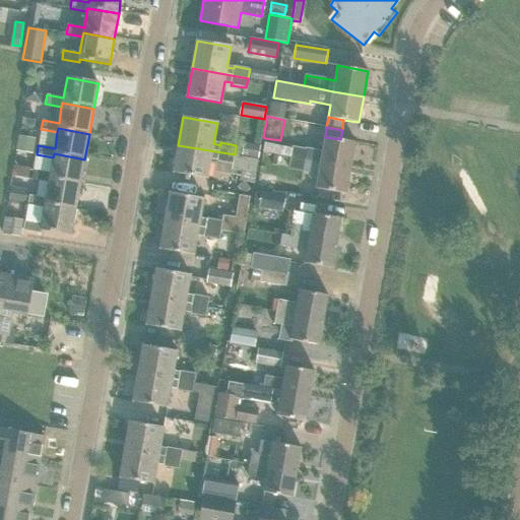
[(320,163),(351,168),(355,142),(340,139),(325,137),(322,151),(294,146),(293,148),(285,146),(286,142),(280,140),(265,138),(262,152),(291,157),(289,169),(304,172),(306,159),(320,163)]
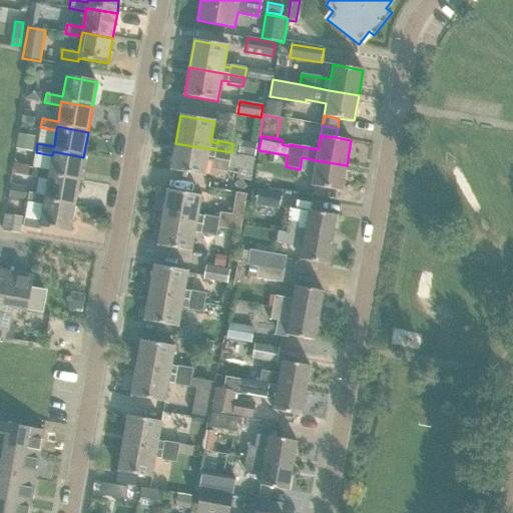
[(254,157),(257,143),(240,140),(238,154),(254,157)]
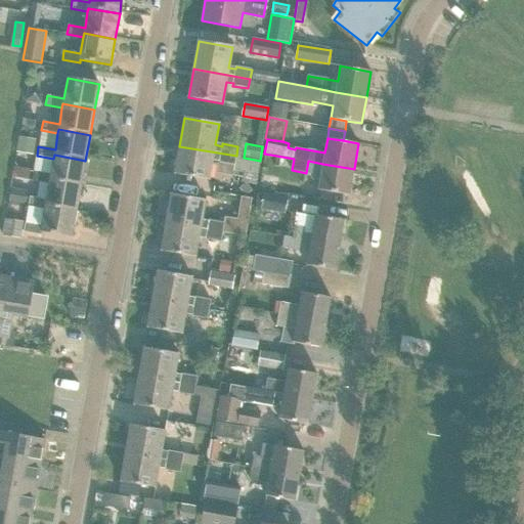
[(234,165),(236,156),(179,146),(175,174),(209,180),(213,159),(219,160),(219,163),(234,165)]
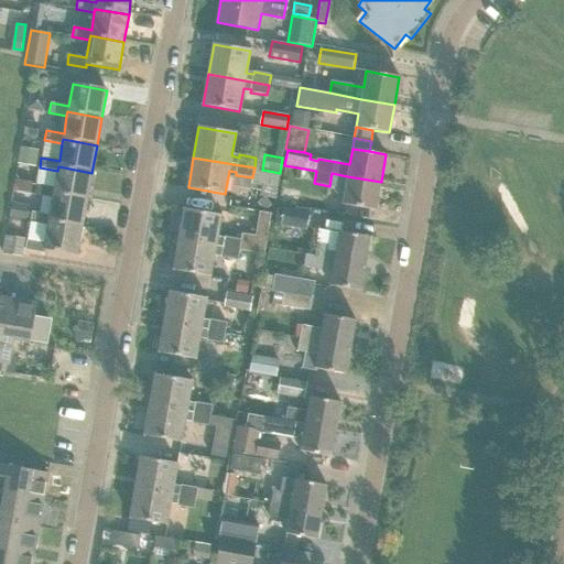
[(87,201),(91,173),(58,166),(57,171),(54,187),(36,185),(35,195),(53,198),(53,194),(87,201)]
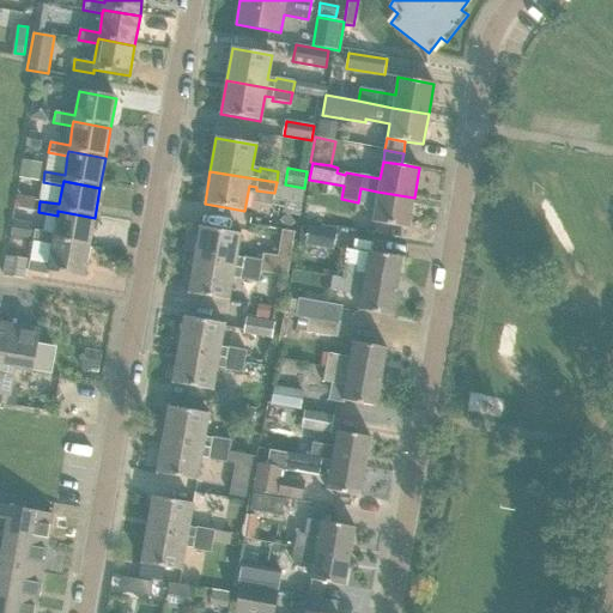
[(408,229),(414,198),(377,192),(372,223),(408,229)]
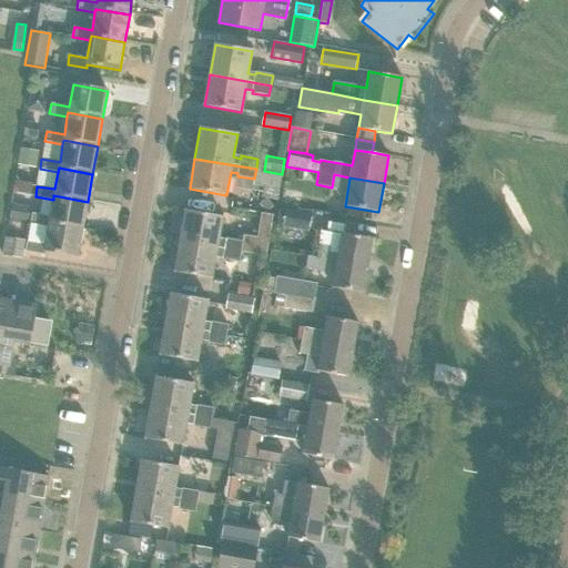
[(315,195),(290,190),(286,208),(312,212),(315,195)]
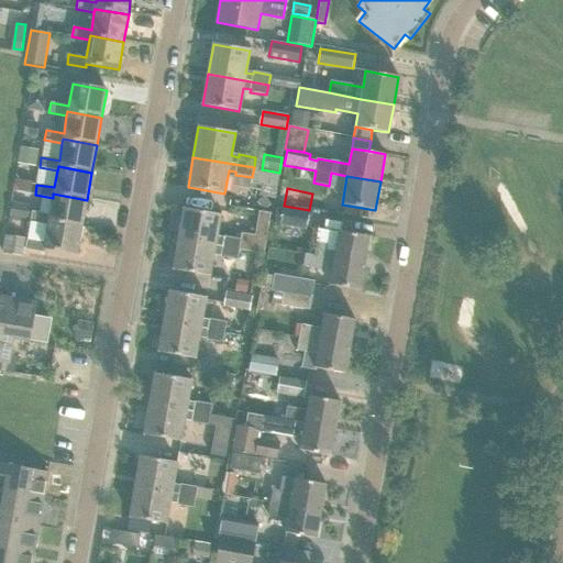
[(83,227),(87,200),(53,194),(53,198),(50,214),(32,211),(30,222),(48,224),(48,221),(83,227)]
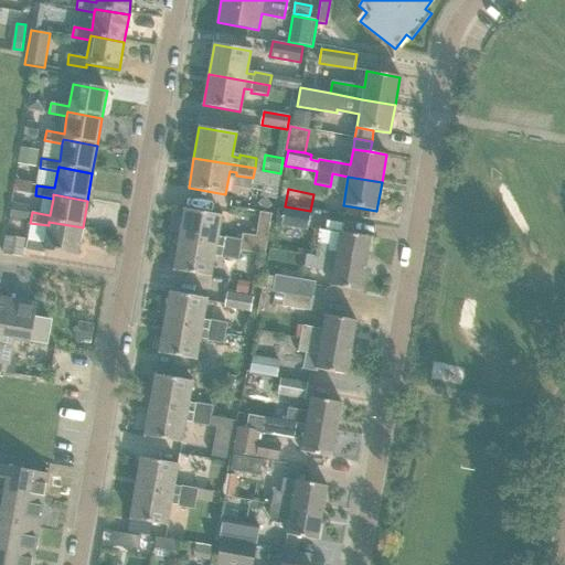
[(308,231),(311,212),(284,208),(284,210),(277,209),(275,224),(308,231)]
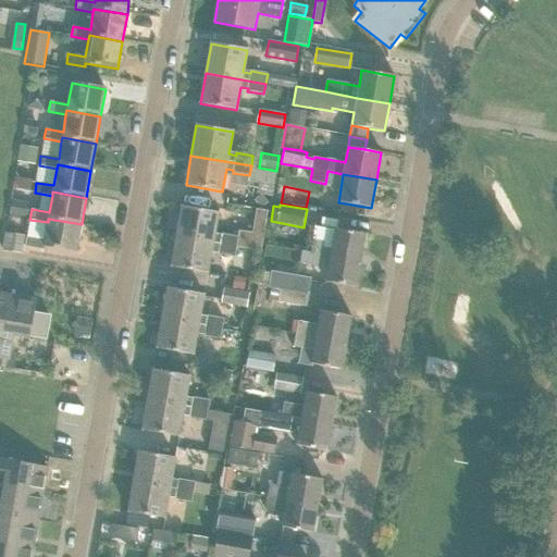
[(176,237),(236,247),(238,237),(222,234),(222,237),(214,236),(218,213),(182,207),(176,237)]
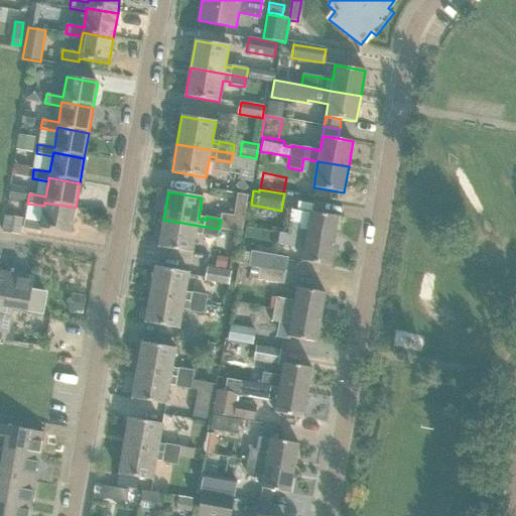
[(71,234),(76,208),(44,203),(44,206),(41,222),(25,219),(23,229),(40,232),(41,229),(71,234)]
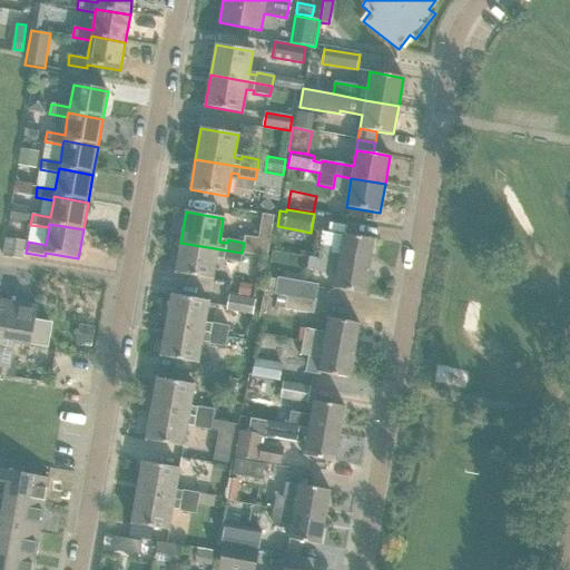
[(318,258),(370,267),(375,239),(343,234),(338,255),(333,254),(332,247),(321,245),(318,258)]
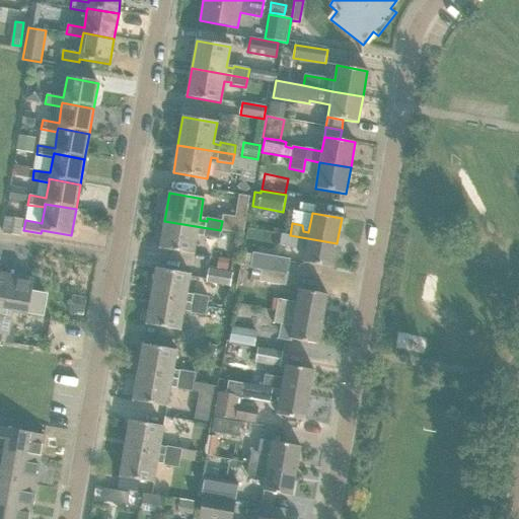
[(24,220),(5,217),(3,233),(21,236),(24,220)]
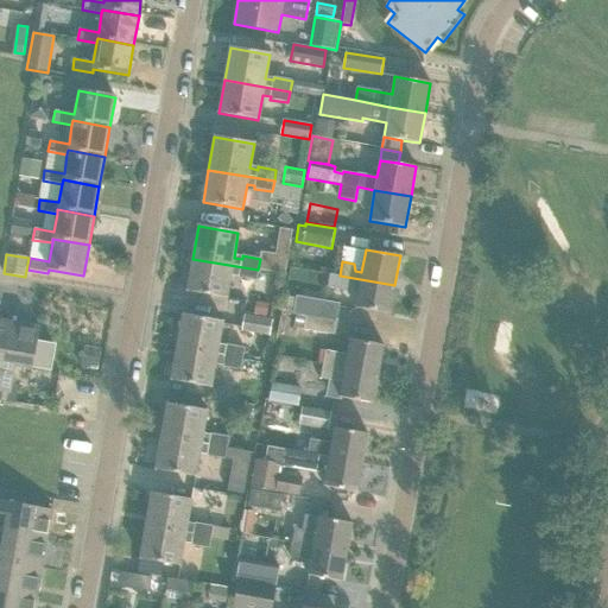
[(257,282),(258,270),(192,259),(187,291),(227,298),(230,273),(239,276),(239,278),(257,282)]
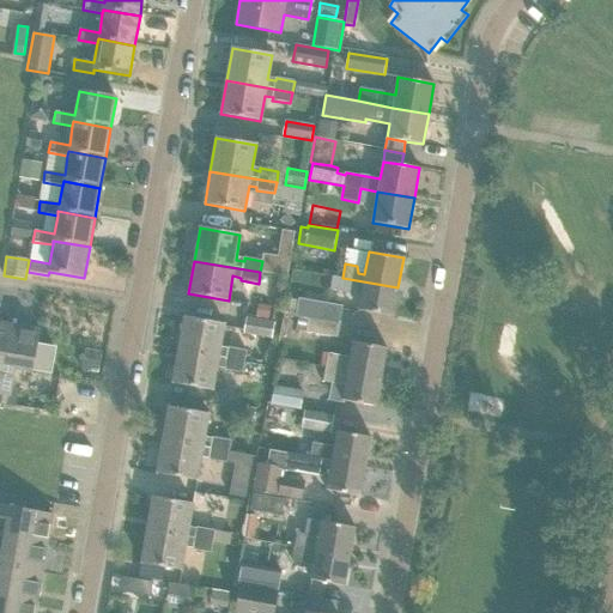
[(398,287),(343,278),(333,275),(331,290),(360,295),(358,310),(393,316),(398,287)]
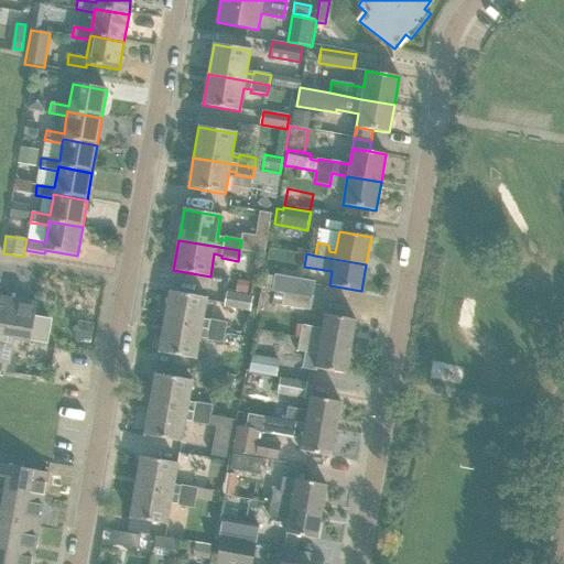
[(284,293),(312,297),(315,282),(275,275),(272,291),(284,293)]
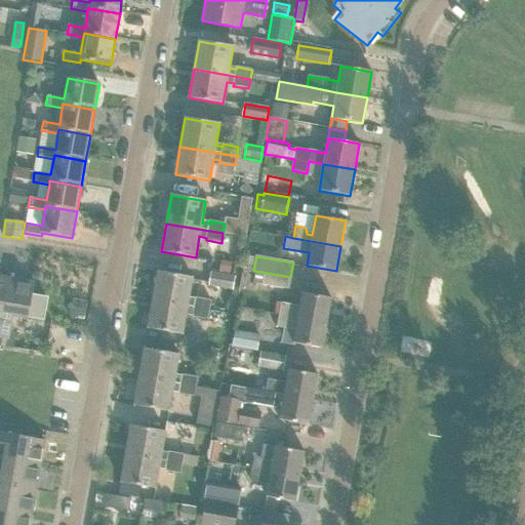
[(223,261),(220,273),(230,274),(231,275),(233,264),(223,261)]
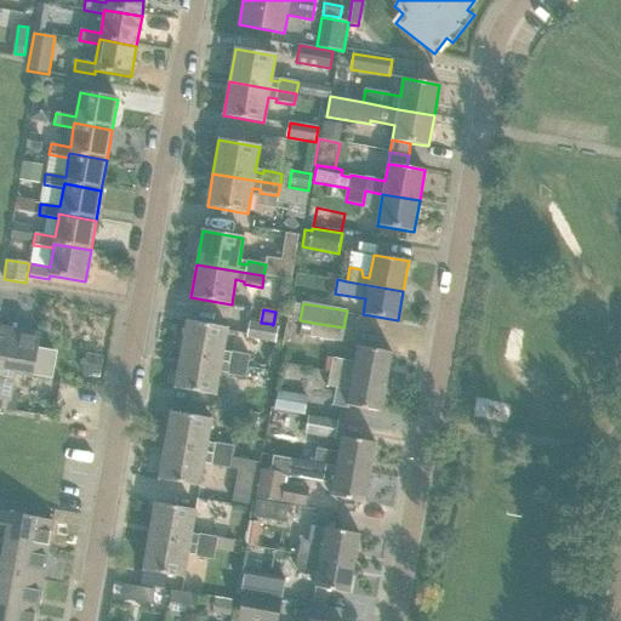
[(300,335),(311,336),(313,323),(303,320),(300,335)]
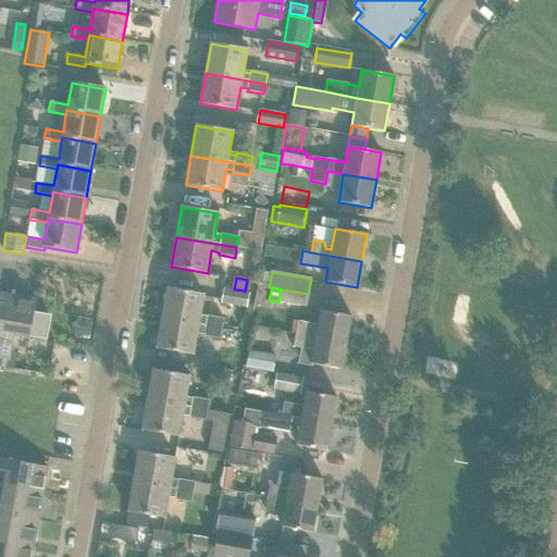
[(162,319),(222,329),(224,319),(208,317),(207,319),(199,318),(203,295),(168,288),(162,319)]
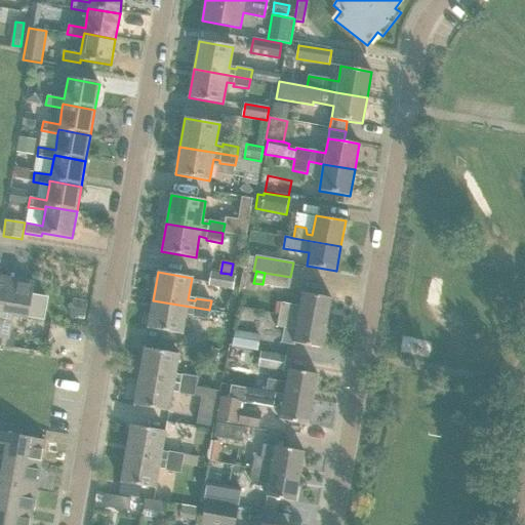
[(233,289),(235,277),(235,275),(231,275),(230,274),(211,272),(208,285),(233,289)]
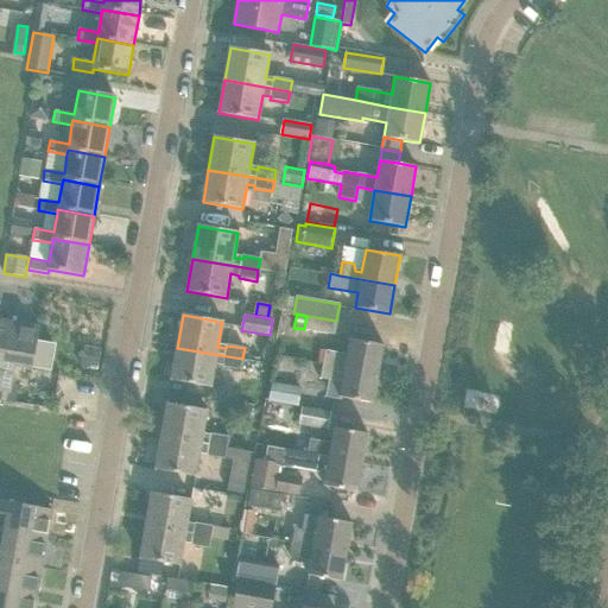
[(334,335),(336,321),(306,316),(304,329),(334,335)]
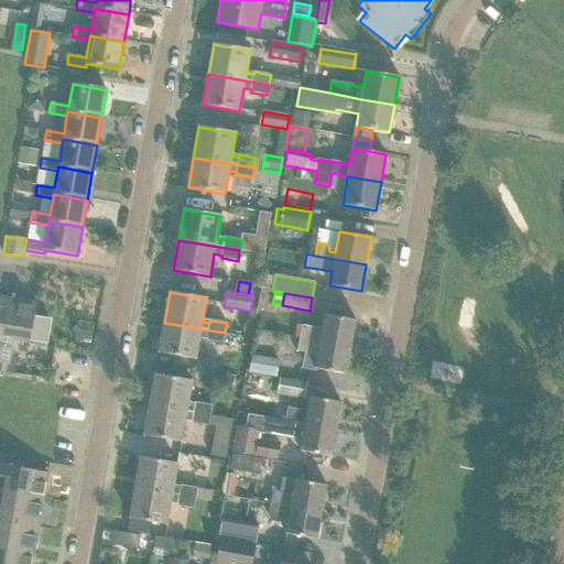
[(0,351),(10,300),(0,297),(0,351)]
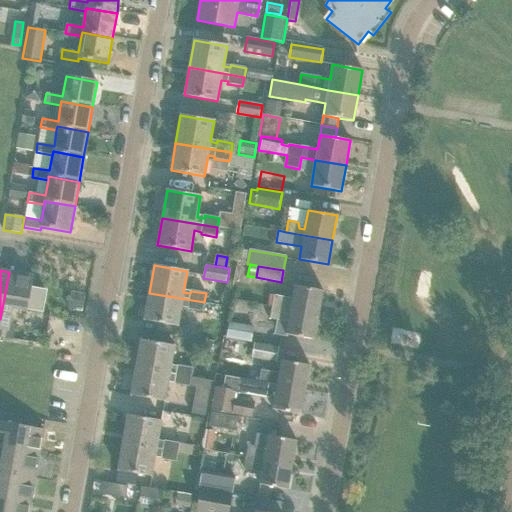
[(9,272),(0,319),(0,329),(8,331),(13,309),(27,311),(33,276),(9,272)]
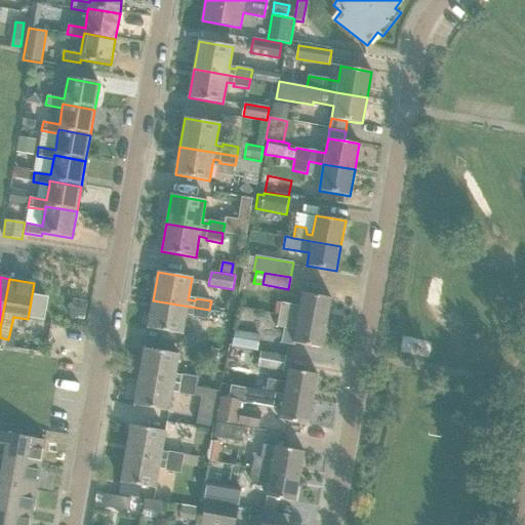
[(279,315),(327,323),(331,298),(301,293),(299,306),(281,303),(279,315)]
